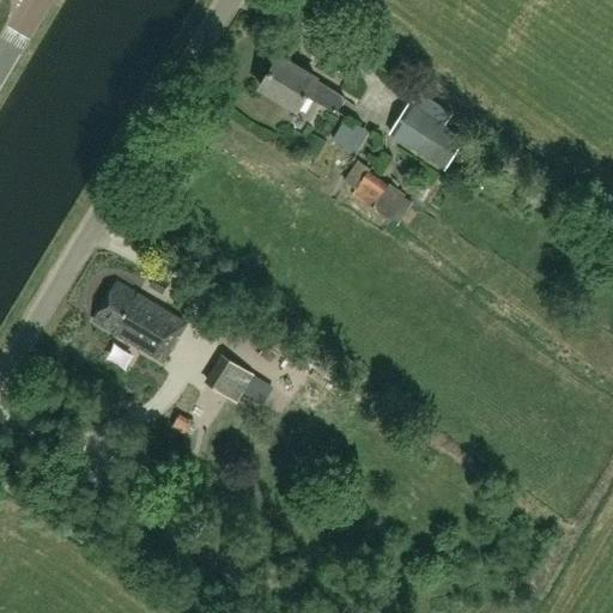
[(341,110),(350,95),(340,90),(343,86),(284,55),(265,89),(304,110),(311,95),(341,110)]
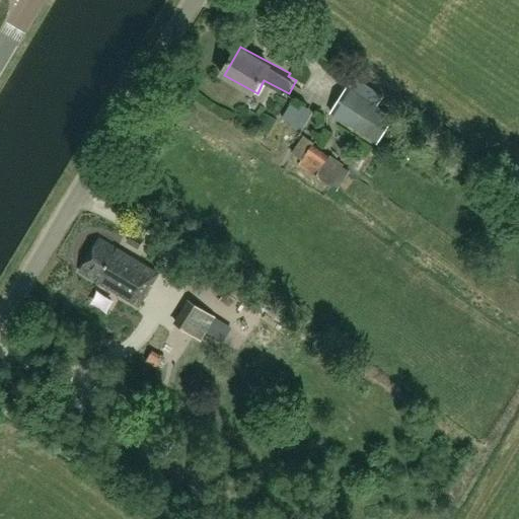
[(356,77),(349,88),(348,87),(330,113),(377,143),(393,117),(376,106),(383,96),(356,77)]
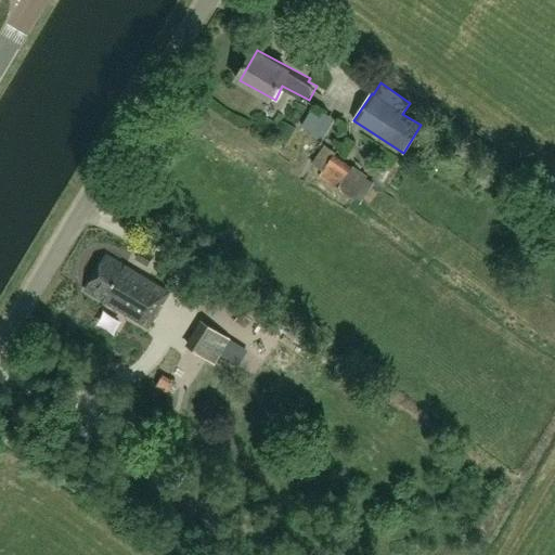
[(320,176),(352,197),(368,176),(352,166),(350,169),(333,157),(335,153),(324,145),(312,164),(322,170),(320,176)]
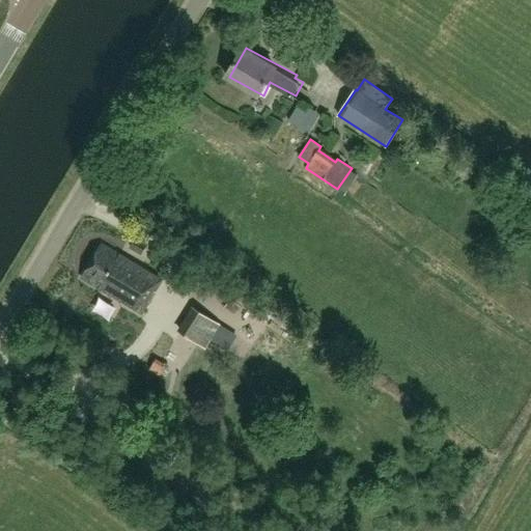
[(86,277),(144,313),(164,281),(106,245),(86,277)]
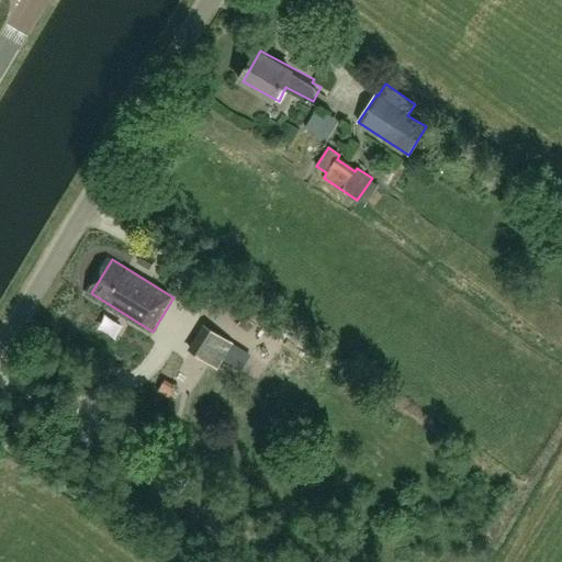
[(237,287),(222,307),(240,321),(237,325),(248,333),(266,308),(237,287)]
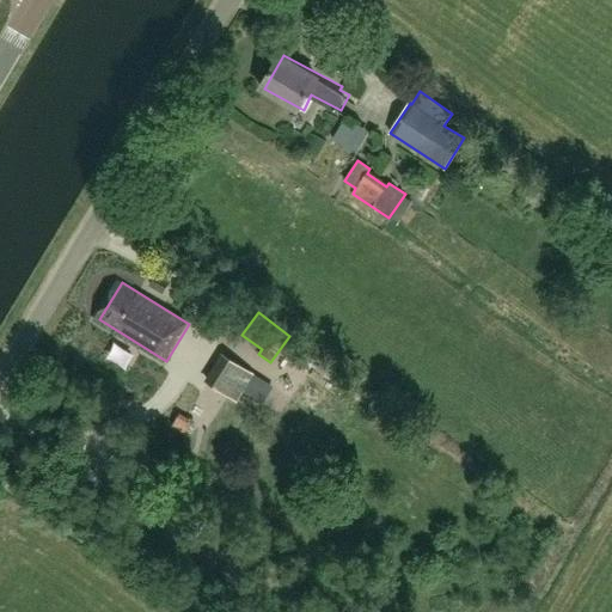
[(237,402),(245,387),(267,401),(275,389),(254,374),(225,356),(215,371),(220,374),(213,387),(222,393),(237,402)]
